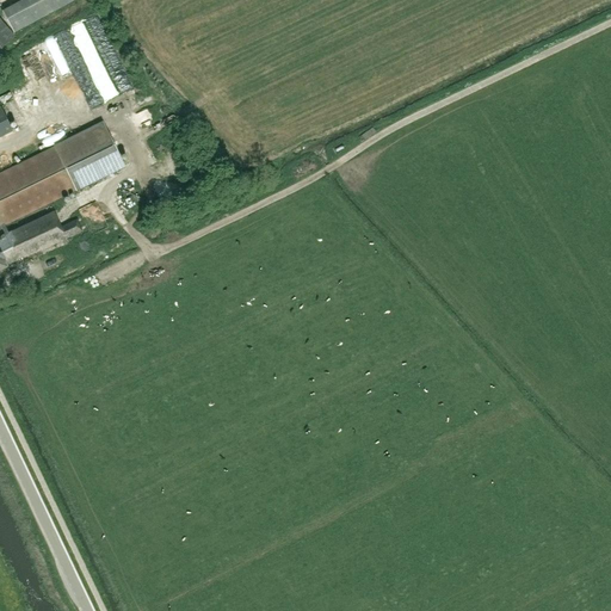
[(22,0),(1,10),(12,34),(87,0),(22,0)]
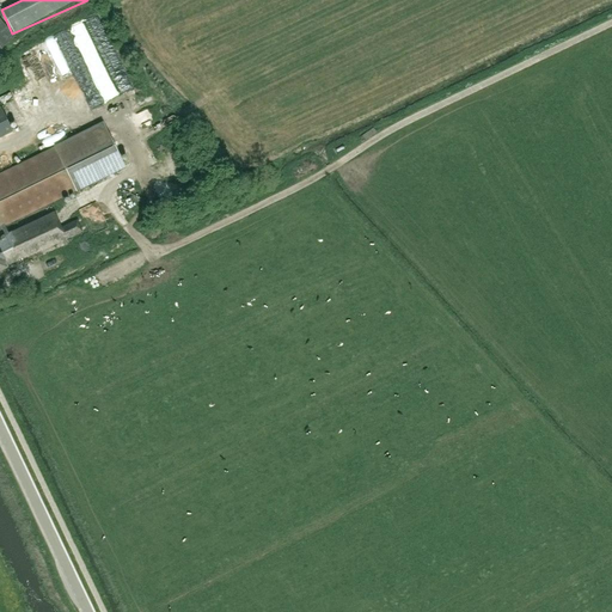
[(0,49),(14,37),(0,19),(0,49)]
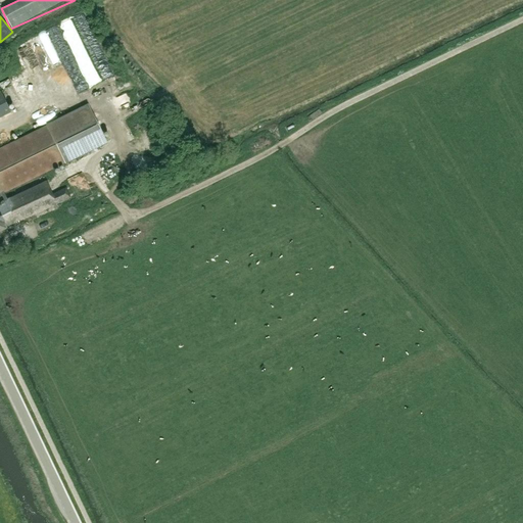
[(61,26),(67,38),(75,34),(68,21),(61,26)]
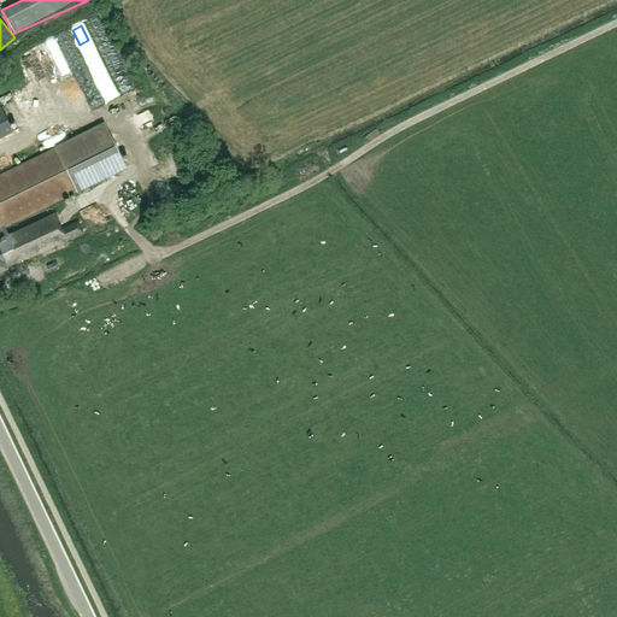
[(95,81),(78,41),(70,45),(65,33),(56,37),(66,65),(78,59),(88,83),(95,81)]
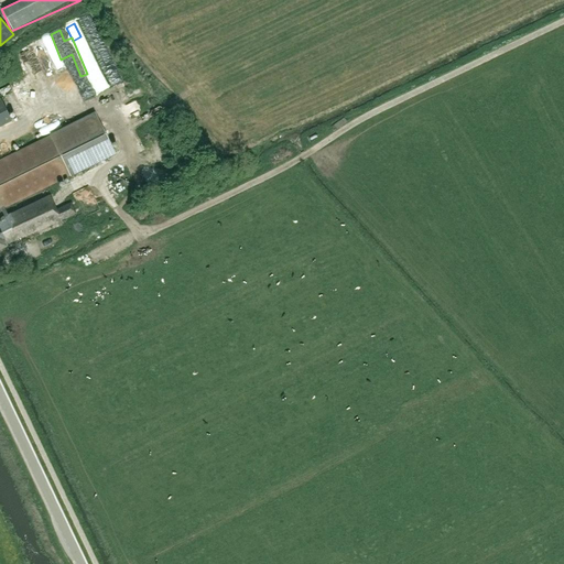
[(29,49),(34,67),(42,64),(41,58),(53,55),(49,42),(29,49)]
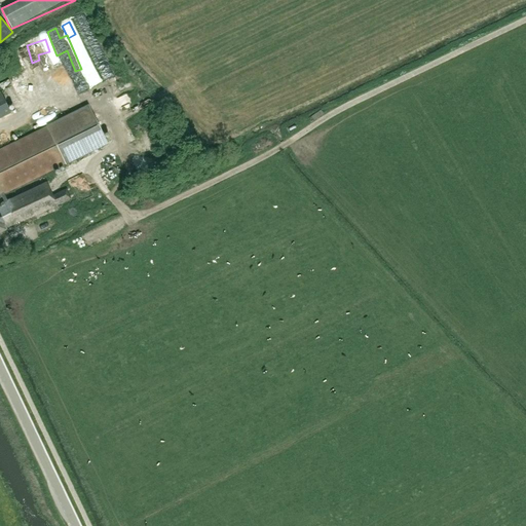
[(16,71),(27,87),(36,82),(25,66),(16,71)]
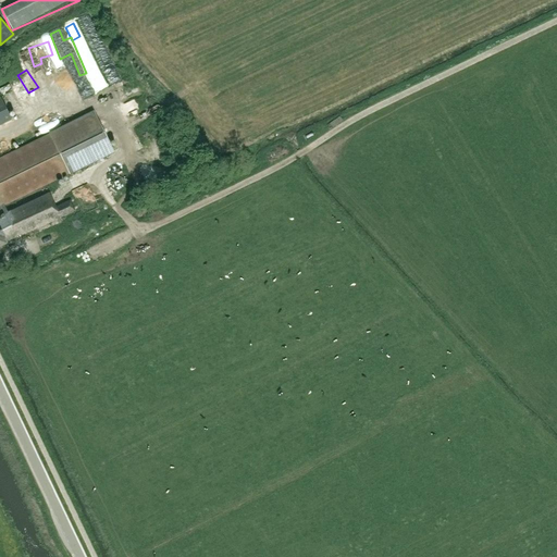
[(0,127),(14,122),(2,96),(0,97),(0,127)]
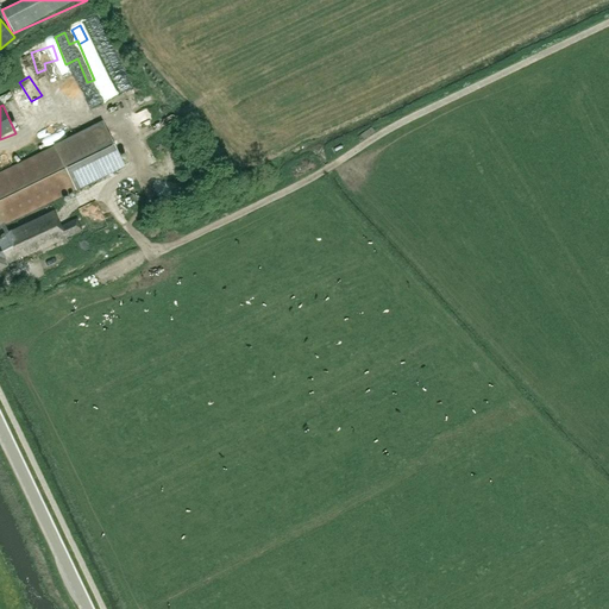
[(4,224),(75,189),(76,190),(124,167),(102,123),(55,145),(55,146),(0,173),(0,225),(5,234),(1,236),(1,237),(0,237),(0,269),(7,265),(6,264),(23,256),(81,230),(75,219),(60,226),(52,211),(13,231),(7,232),(4,224)]
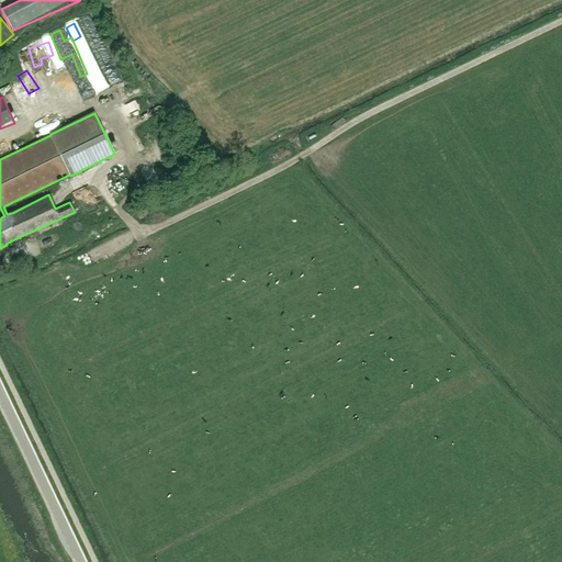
[(83,214),(99,208),(88,183),(69,191),(77,208),(80,205),(83,214)]
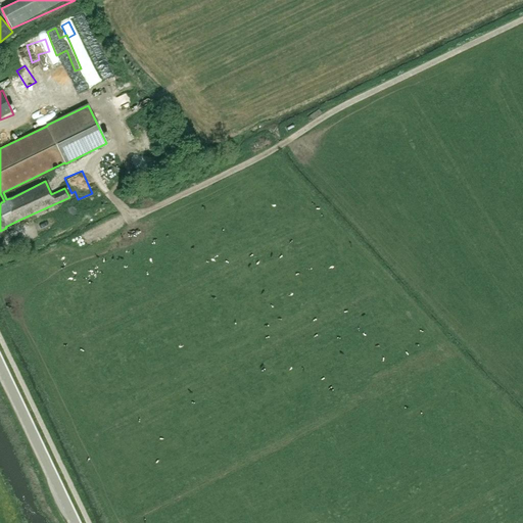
[(54,228),(73,222),(67,207),(62,209),(63,214),(50,219),(54,228)]
